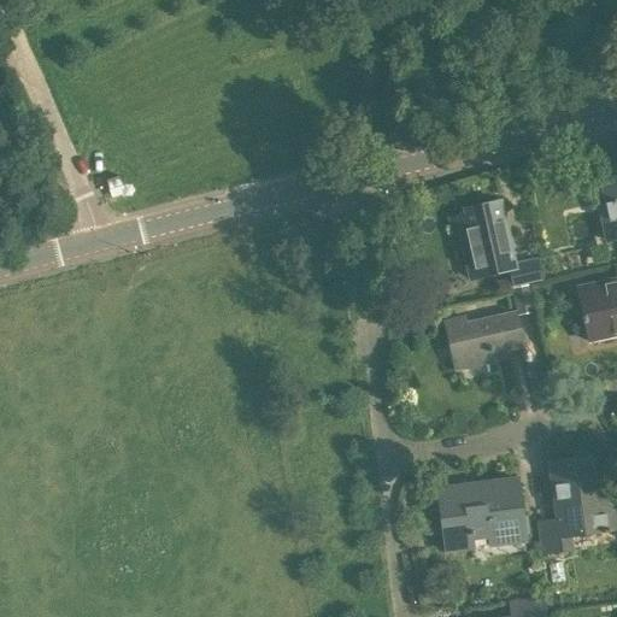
[(605,204),(598,205),(606,241),(616,238),(616,165),(598,170),(605,204)]
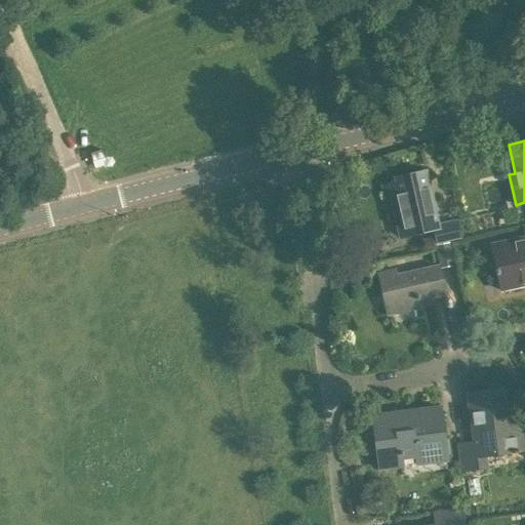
[(381,184),(386,200),(391,198),(400,237),(433,230),(436,242),(460,237),(456,219),(437,224),(425,170),(395,177),(396,180),(381,184)]
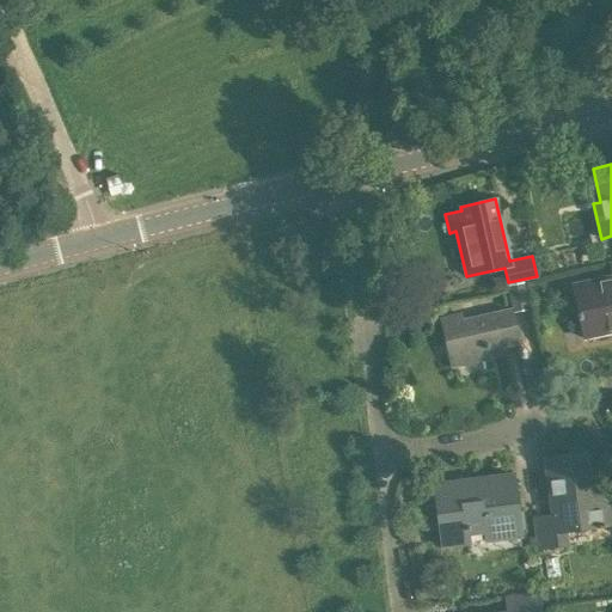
[(611,276),(573,286),(579,313),(576,313),(577,320),(580,319),(585,338),(611,331),(611,262),(610,263),(611,273),(611,276)]
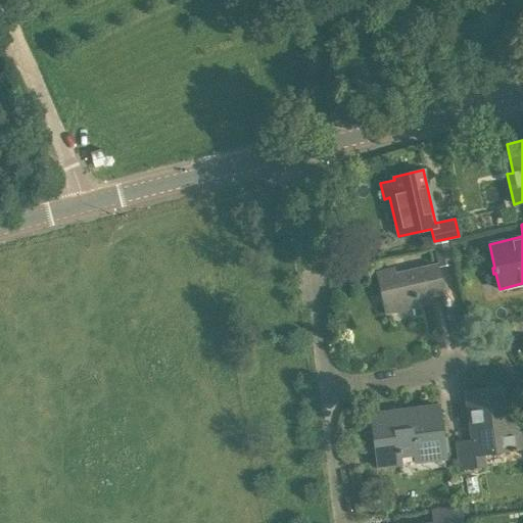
[(435,242),(439,266),(452,263),(447,240),(435,242)]
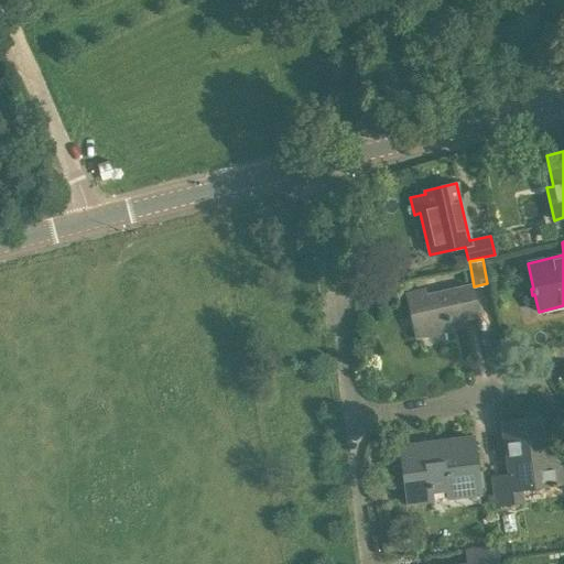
[(407,294),(416,337),(452,329),(451,322),(477,316),(470,285),(425,295),(424,291),(407,294)]
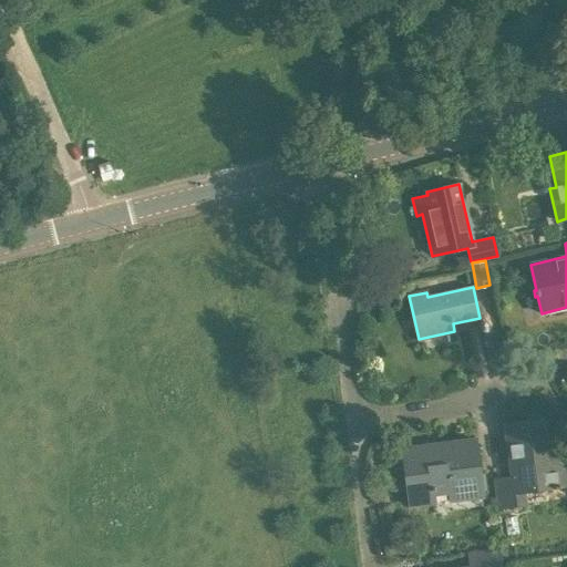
[(512,477),(494,481),(497,509),(526,506),(524,492),(545,490),(547,504),(566,501),(566,468),(564,449),(546,451),(542,420),(505,424),(512,477)]
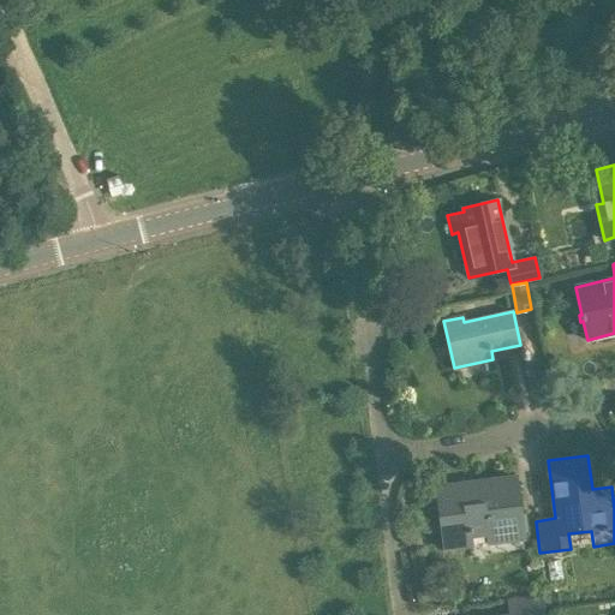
[(514,477),(436,488),(445,549),(505,542),(506,550),(523,548),(521,539),(523,539),(514,477)]
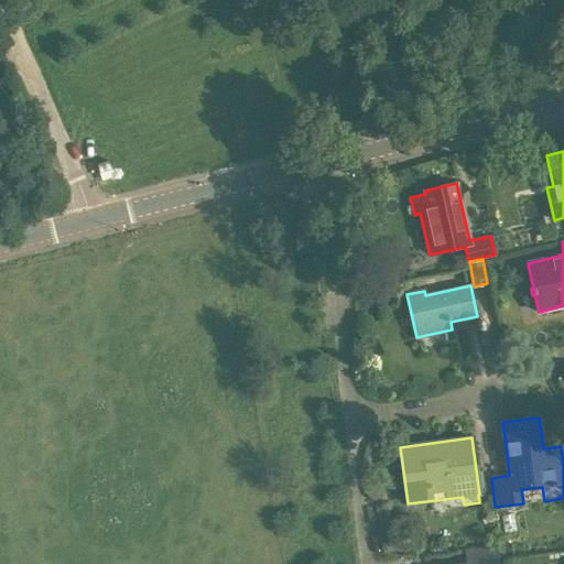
[(502,516),(505,532),(516,530),(513,513),(502,516)]
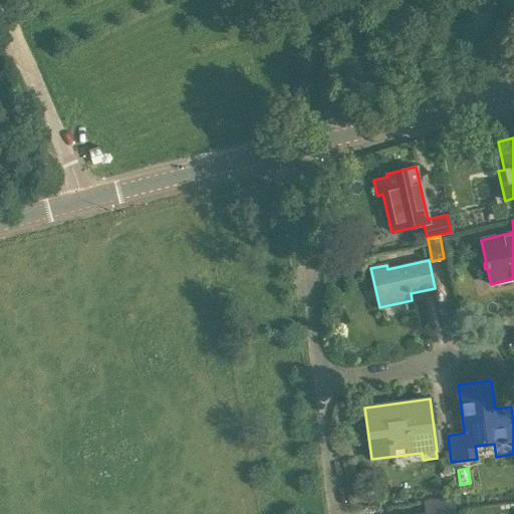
[(454,513),(452,498),(425,501),(427,513),(454,513)]
